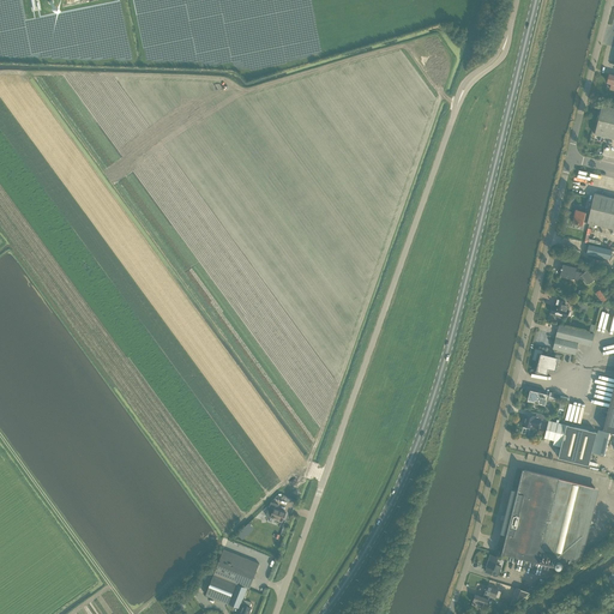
[(613,108),(602,106),(595,134),(613,139),(613,108)]
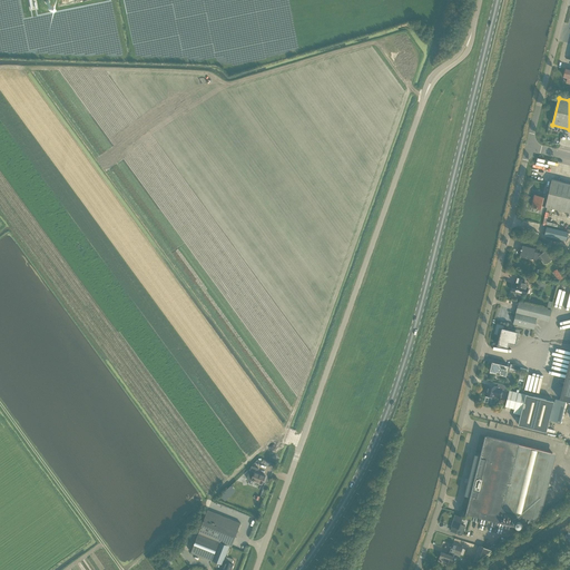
[(536,195),(532,207),(540,209),(541,206),(547,207),(546,212),(551,213),(552,208),(569,213),(569,184),(552,179),(548,196),(544,195),(543,197),(536,195)]
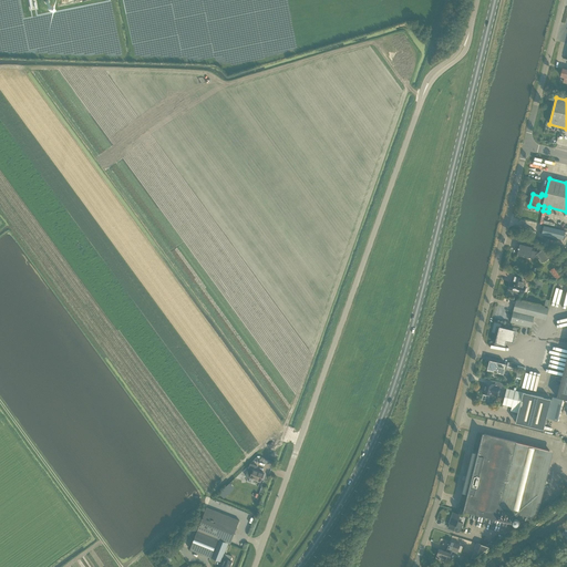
[(544,226),(542,235),(564,239),(565,232),(544,226)]
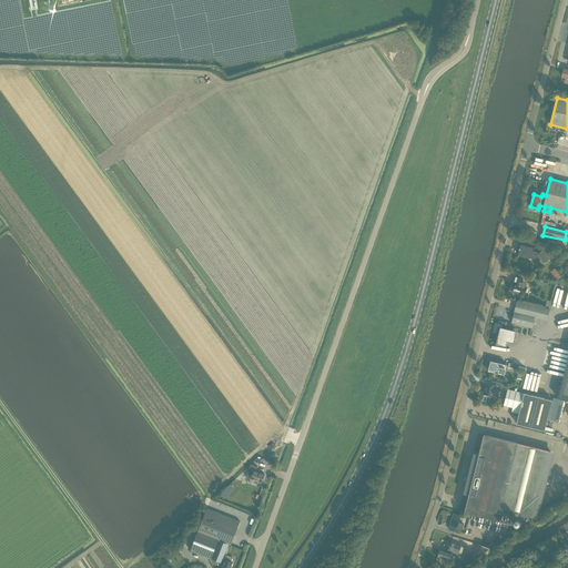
[(521,244),(518,254),(534,259),(538,256),(544,264),(551,257),(545,249),(540,252),(539,253),(531,251),(533,247),(521,244)]
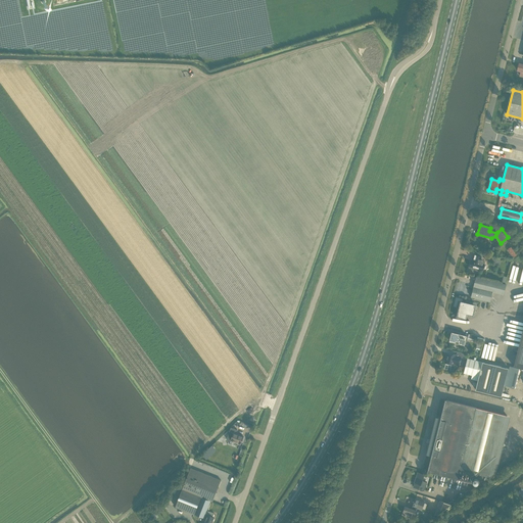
[(514,245),(507,250),(514,259),(520,254),(514,245)]
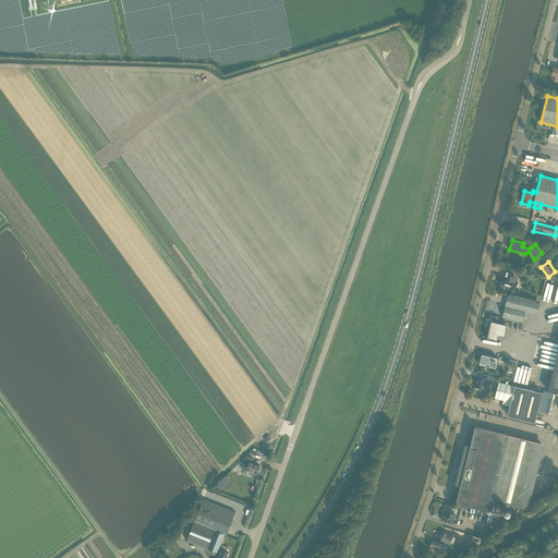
[(506,284),(508,286),(507,287),(507,288),(508,288),(508,289),(509,289),(510,289),(510,288),(511,288),(514,289),(517,281),(516,281),(516,279),(514,278),(513,277),(513,274),(507,273),(506,275),(506,276),(507,276),(507,277),(506,279),(502,278),(500,284),(506,286),(506,284)]
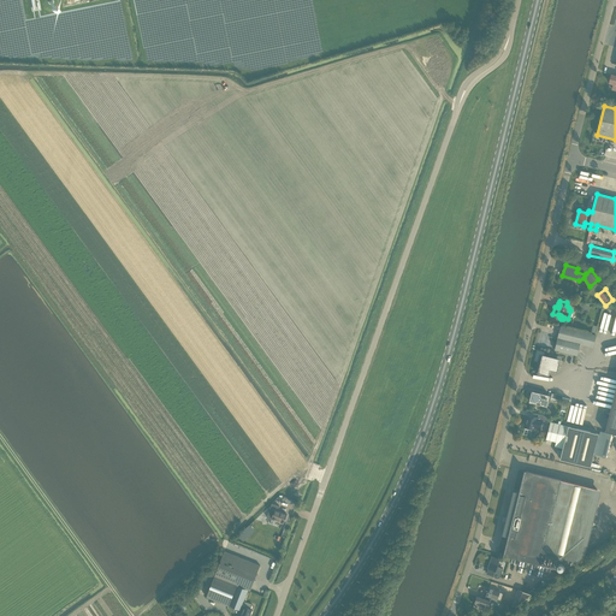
[(596,336),(561,326),(555,350),(578,356),(580,344),(593,348),(596,336)]
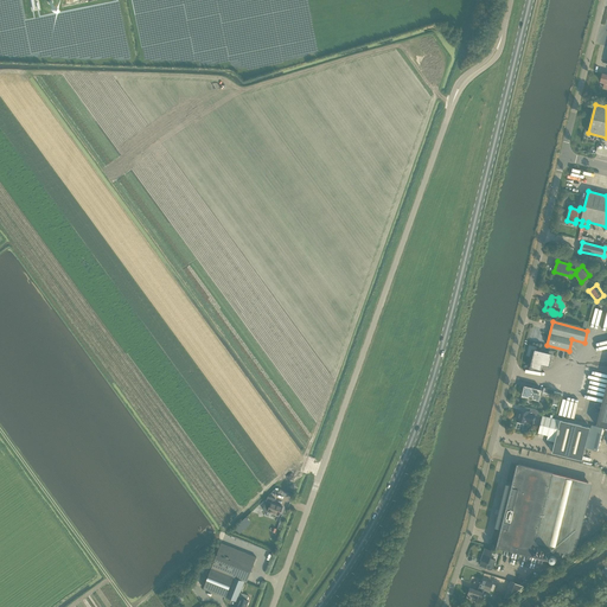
[(534,352),(530,368),(541,370),(542,365),(547,366),(549,366),(550,364),(551,357),(553,355),(535,350),(534,352)]
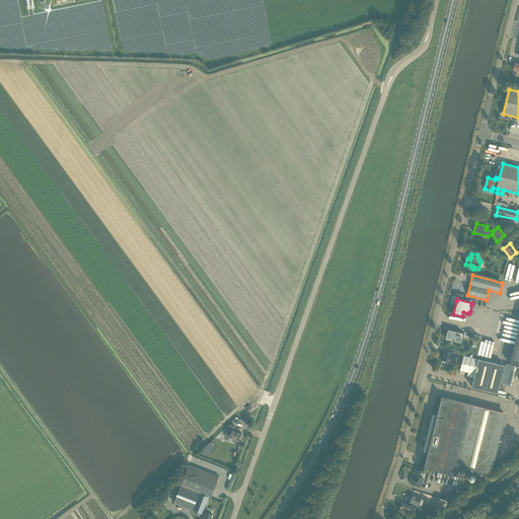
[(448,329),(446,339),(452,341),(452,339),(455,339),(455,340),(455,342),(461,343),(461,342),(462,342),(464,334),(449,330),(448,329)]
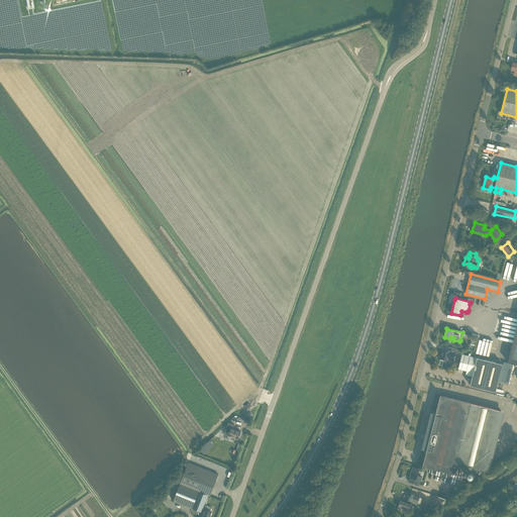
[(458,354),(459,350),(452,348),(451,352),(448,351),(448,350),(442,349),(440,358),(448,360),(448,359),(453,360),(455,353),(458,354)]
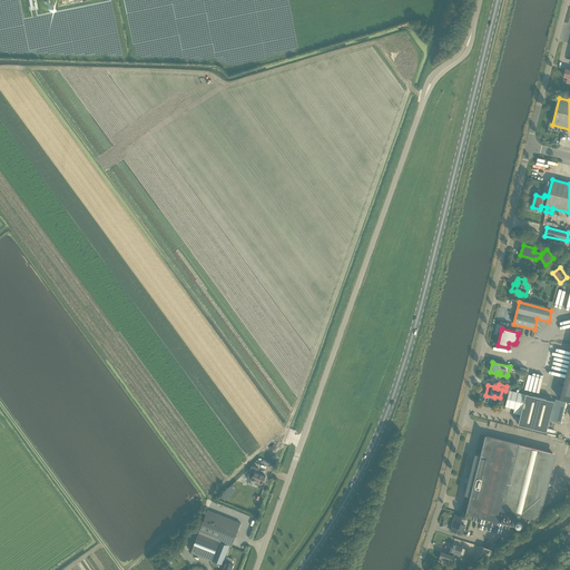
[(521,415),(519,425),(547,432),(554,401),(510,391),(505,406),(516,409),(514,413),(521,415)]
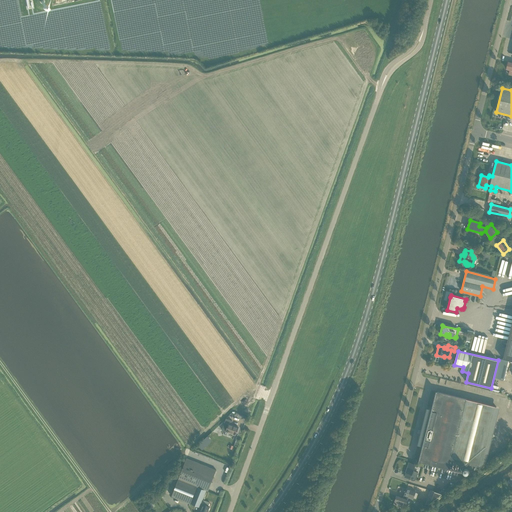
[(497,376),(505,378),(507,370),(504,369),(504,370),(499,368),(497,376)]
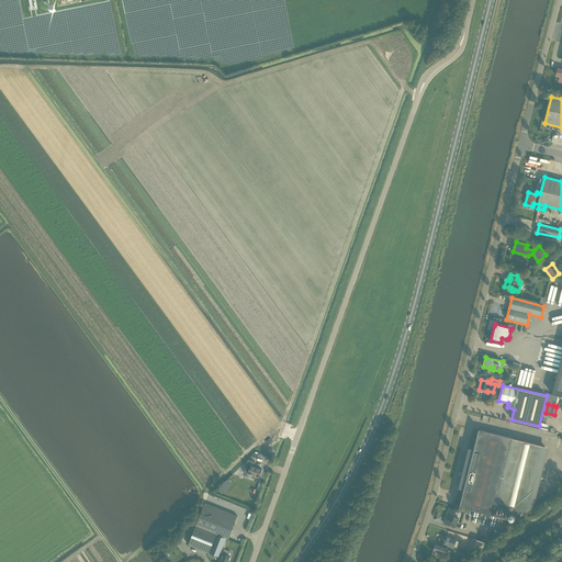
[(469,450),(459,487),(464,490),(460,507),(515,520),(527,512),(528,507),(540,461),(544,462),(547,454),(541,453),(543,447),(479,430),(474,451),(469,450)]
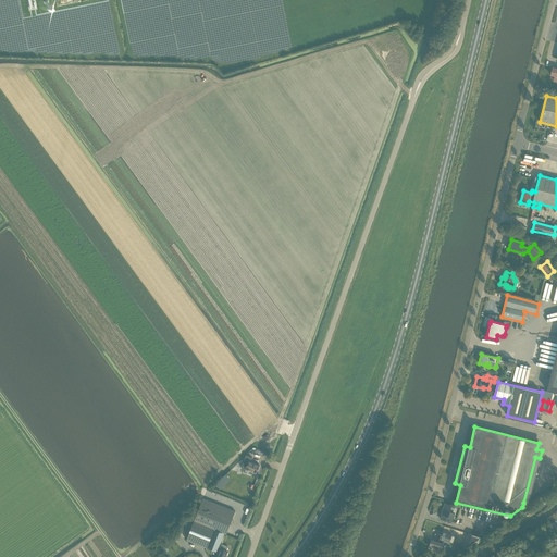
[(244,459),(242,468),(245,469),(257,473),(259,465),(251,462),(251,461),(254,458),(246,455),(244,459)]
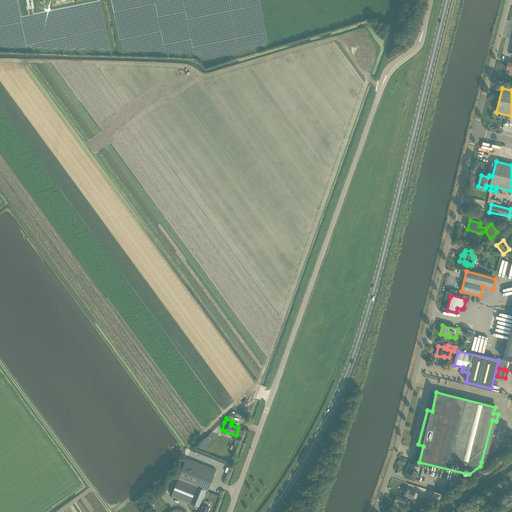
[(187,458),(178,479),(208,491),(217,470),(187,458)]
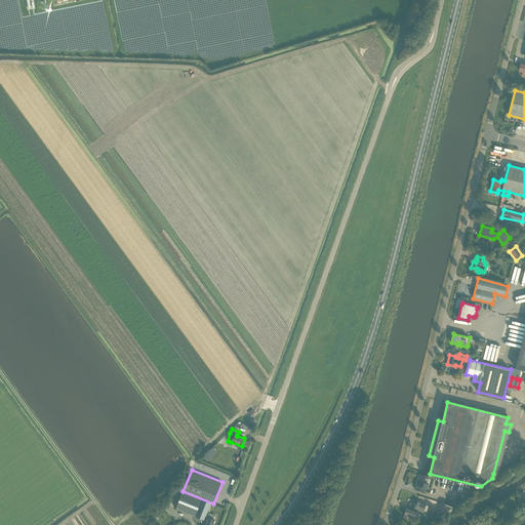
[(416,484),(414,489),(419,491),(425,492),(426,492),(427,491),(429,484),(425,483),(427,476),(419,474),(415,484),(416,484)]
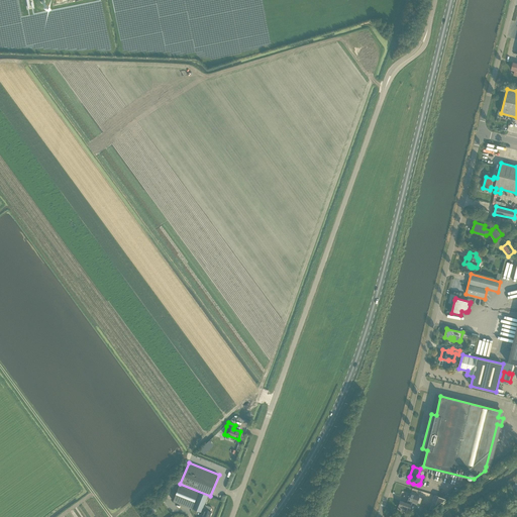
[(210,511),(212,508),(205,505),(208,496),(180,484),(173,501),(202,513),(200,516),(209,516),(212,512),(210,511)]
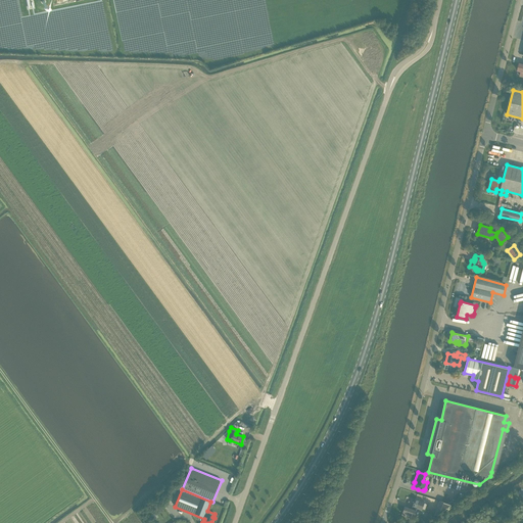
[(406,506),(402,515),(414,519),(418,507),(422,509),(423,508),(424,503),(425,503),(416,498),(415,498),(414,504),(413,506),(412,509),(406,506)]
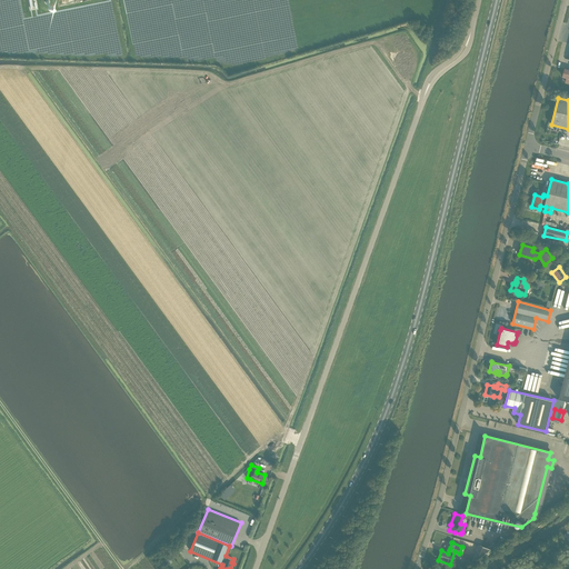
[(477,551),(473,558),(477,559),(491,549),(479,545),(477,551)]
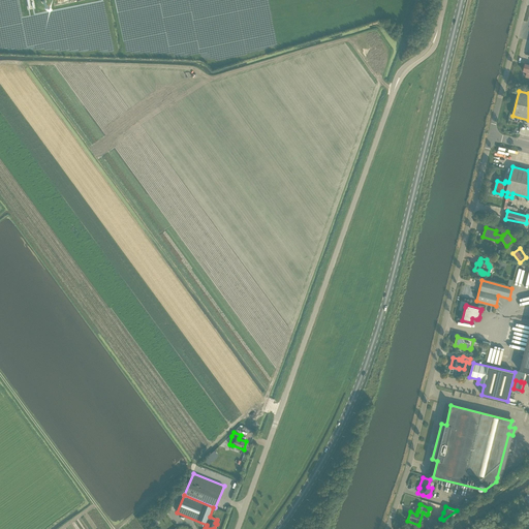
[(165,525),(179,515),(173,507),(160,518),(165,525)]
